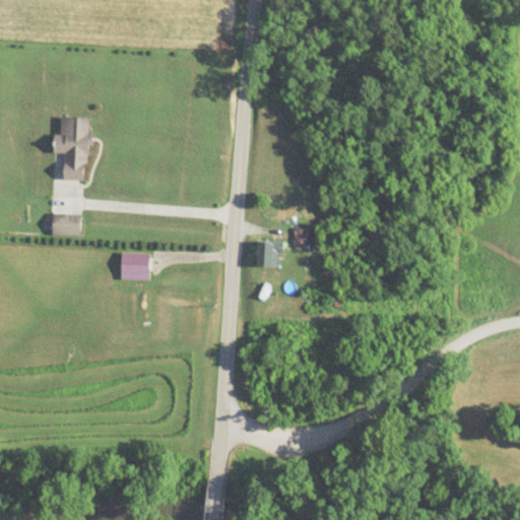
[(286,79),(272,74),(267,88),(281,93),(286,79)]
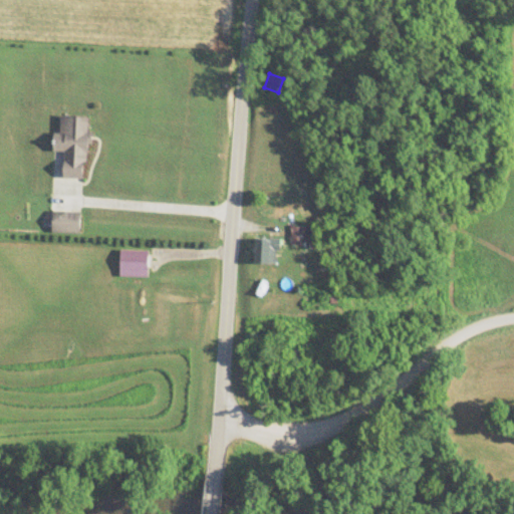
[(85,179),(88,117),(60,116),(59,134),(52,134),(52,152),(63,152),(61,178),(85,179)]
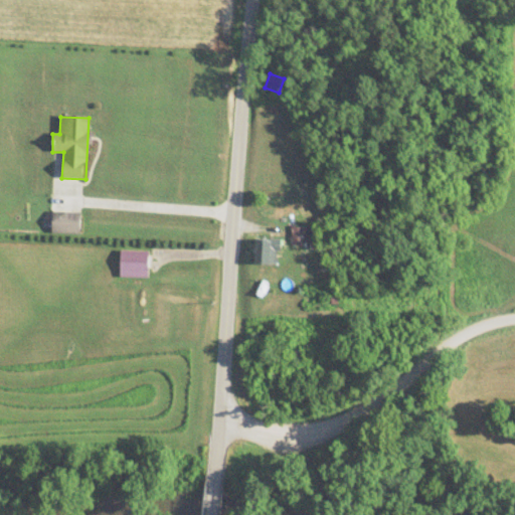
[(80,212),(51,212),(51,233),(80,233),(80,212)]
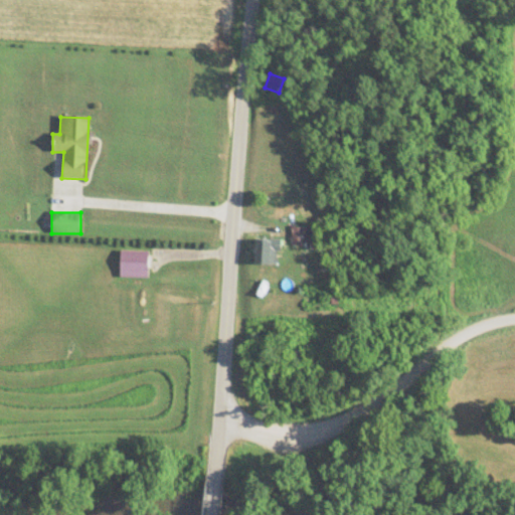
[(314,245),(314,227),(291,227),(291,245),(314,245)]
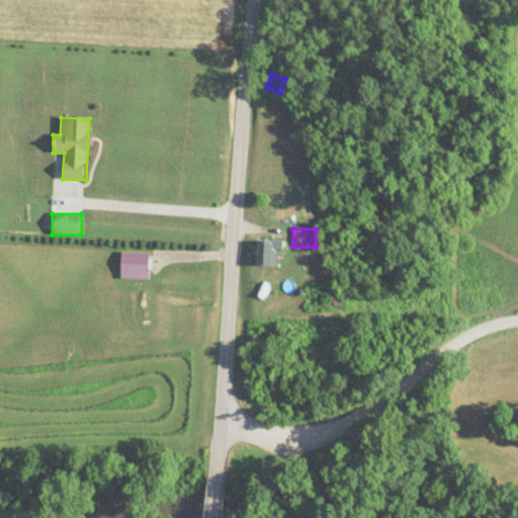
[(256,266),(281,266),(281,241),(256,241),(256,266)]
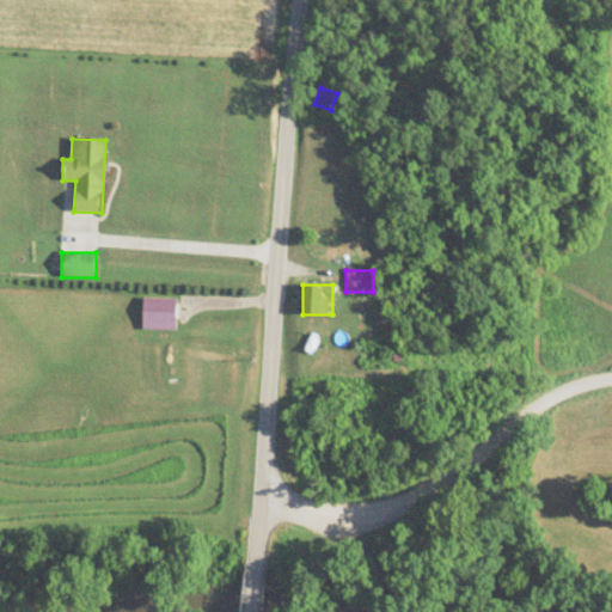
[(176,329),(176,298),(142,298),(142,329),(176,329)]
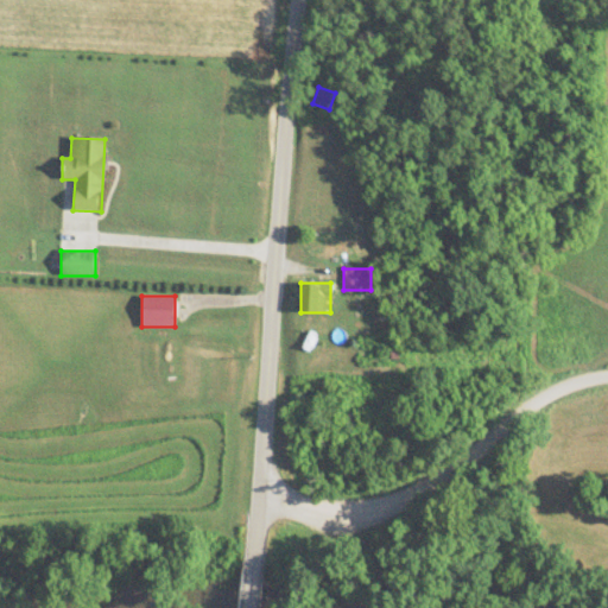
All buildings are outlined.
